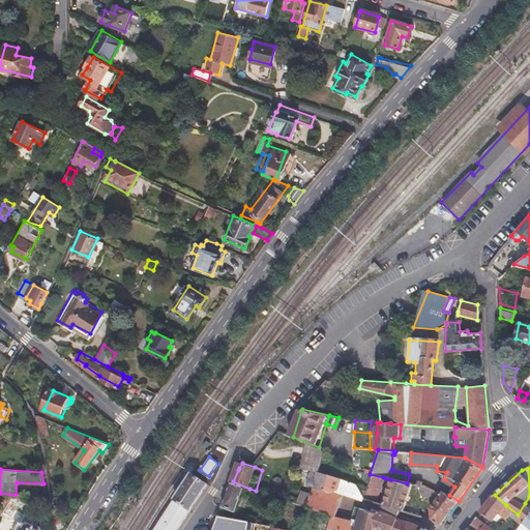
[(152,529),(176,529),(185,516),(188,512),(194,503),(207,483),(200,478),(190,472),(187,476),(177,493),(167,509),(152,529)]
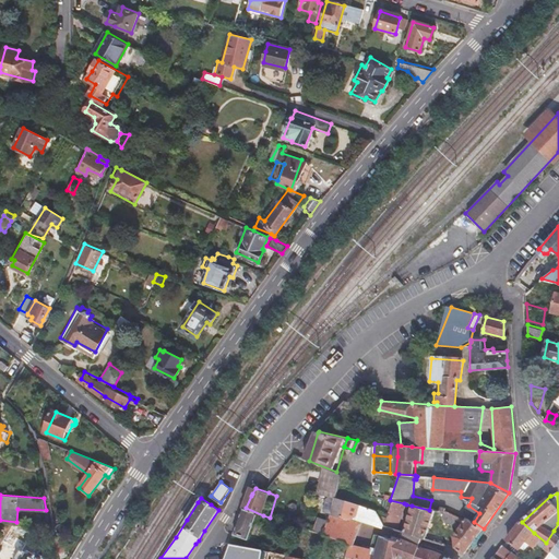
[(375,510),(346,500),(341,518),(353,519),(356,515),(381,523),(376,513),(375,510)]
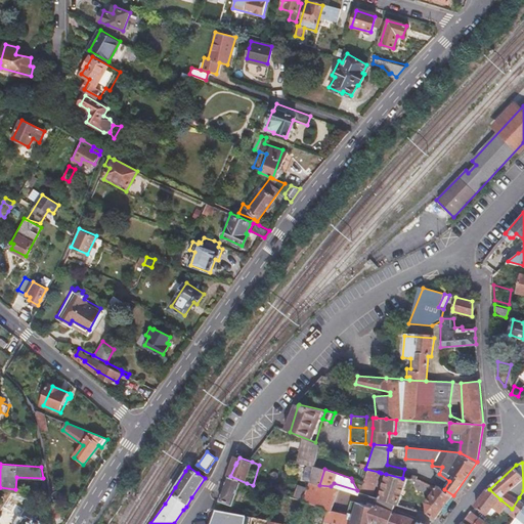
[(379,472),(365,469),(361,483),(352,481),(357,490),(358,492),(369,495),(379,472)]
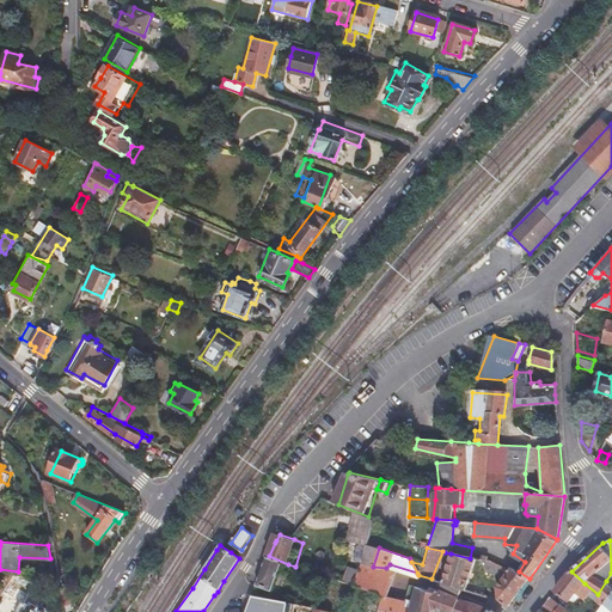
[(441,582),(458,588),(460,588),(463,589),(473,560),(470,558),(451,554),(440,582),(441,582)]
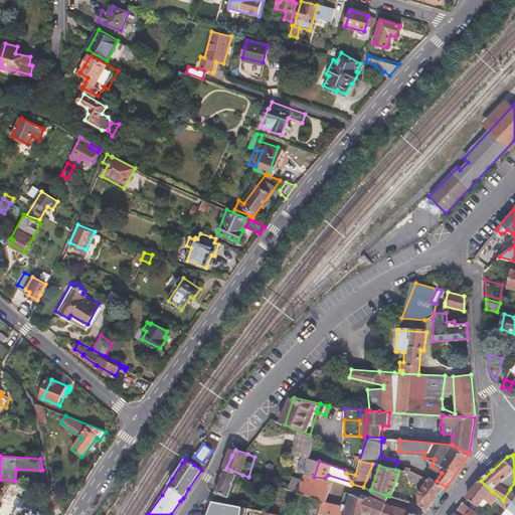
[(430,479),(431,477),(430,473),(412,467),(408,468),(407,471),(430,479)]
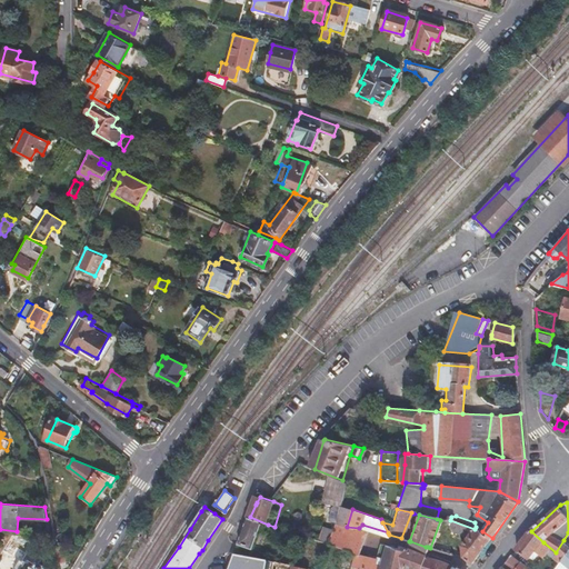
[(268,525),(250,517),(242,535),(239,545),(259,552),(268,525)]
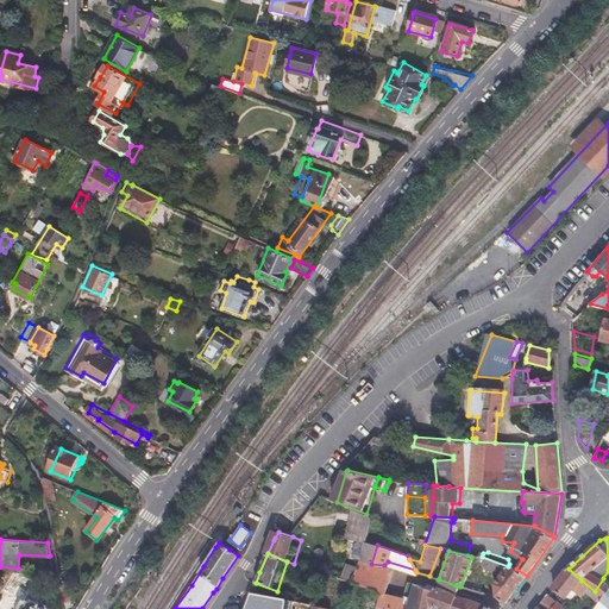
[(523,579),(527,576),(516,569),(509,564),(508,566),(482,557),(481,562),(484,567),(501,575),(495,583),(495,596),(506,603),(523,579)]
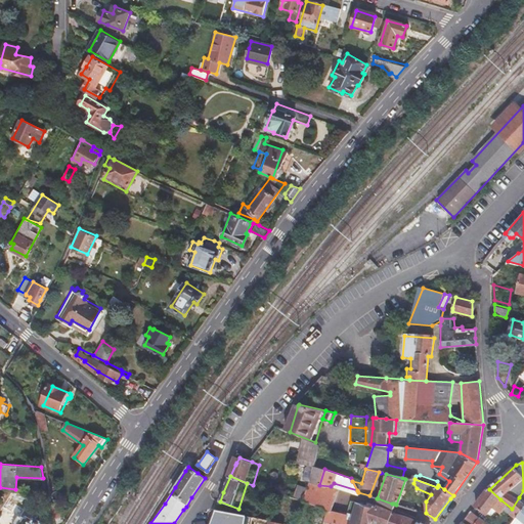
[(319,485),(310,480),(308,487),(303,500),(304,500),(317,506),(322,507),(326,511),(330,512),(338,489),(331,486),(319,485)]
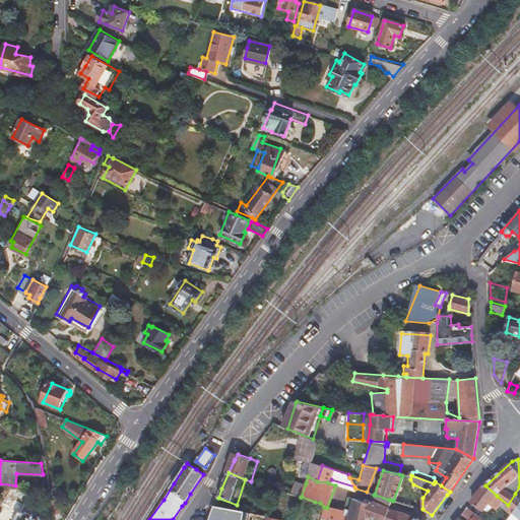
[(301,497),(306,483),(297,480),(293,494),(301,497)]
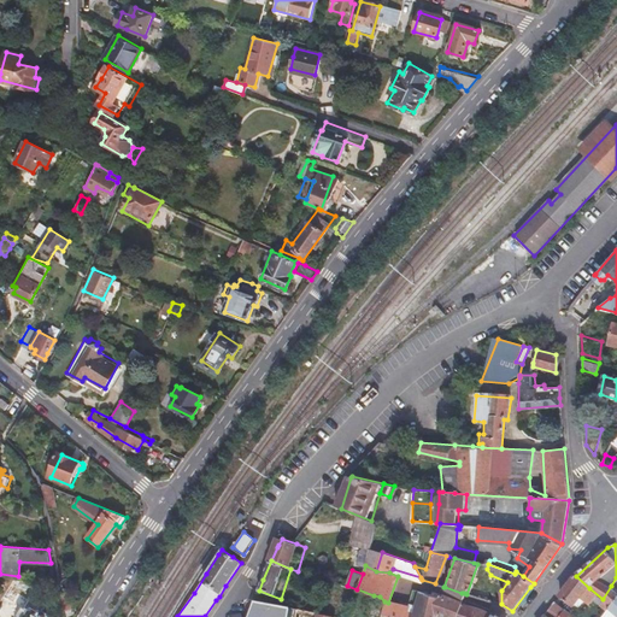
[(576,576),(560,595),(575,606),(586,593),(589,588),(576,576)]
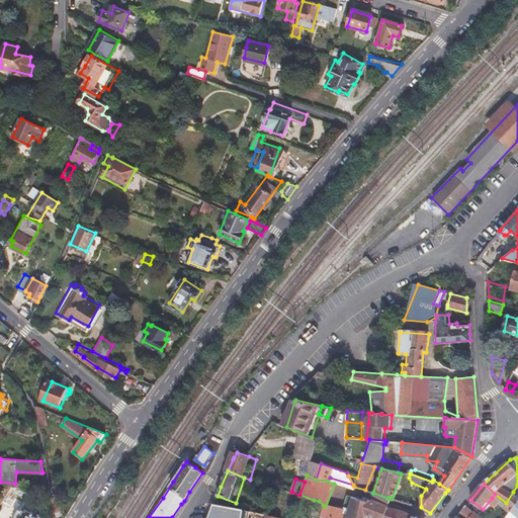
[(513,509),(517,501),(517,495),(513,492),(506,503),(513,509)]
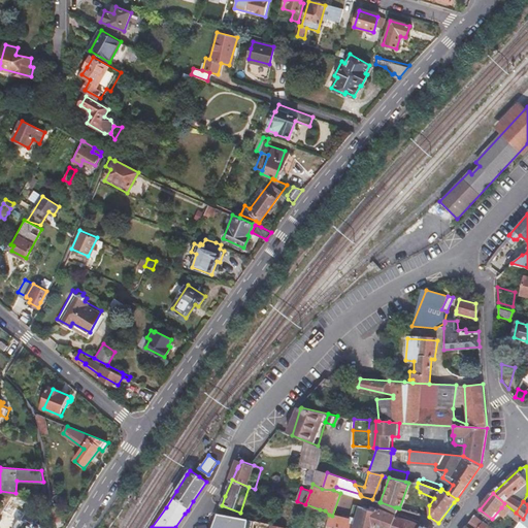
[(378,509),(393,514),(395,507),(381,502),(378,509)]
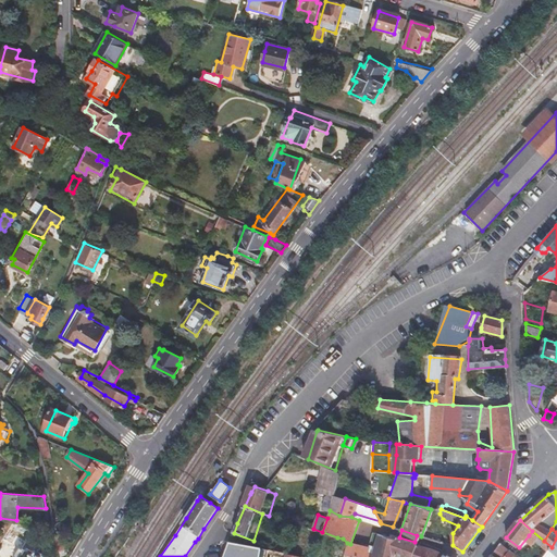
[(532,531),(529,535),(548,552),(552,547),(544,541),(532,531)]
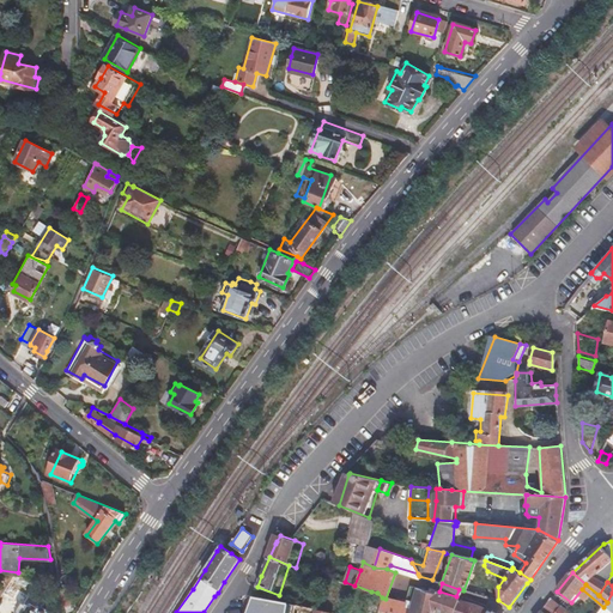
[(70,586),(60,587),(64,605),(73,604),(70,586)]
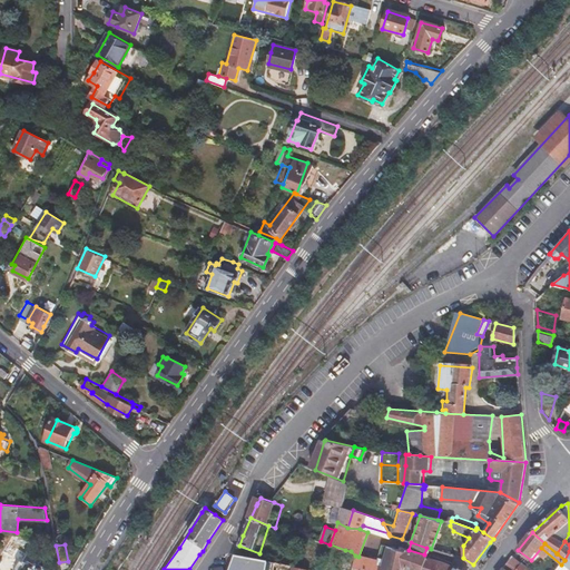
[(363,569),(404,569),(405,569),(409,553),(380,544),(377,554),(384,556),(384,559),(379,557),(377,561),(359,557),(355,556),(354,559),(352,567),(363,569)]
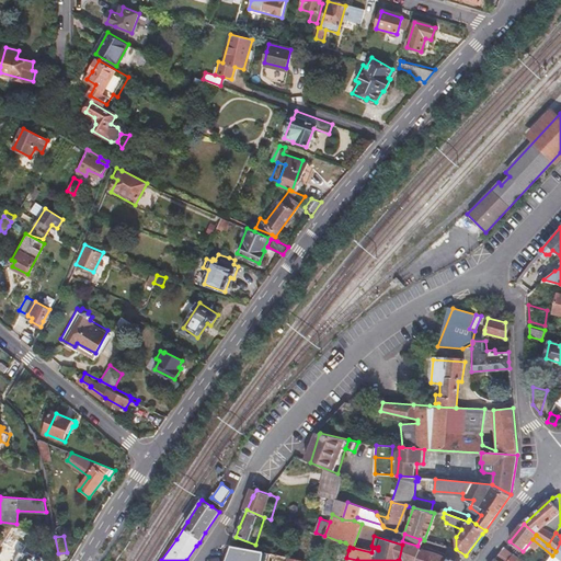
[(43,546),(31,539),(26,546),(24,545),(20,552),(20,554),(21,556),(18,560),(6,560),(4,560),(2,560),(42,560),(43,560),(44,560),(46,557),(44,553),(41,551),(43,546)]
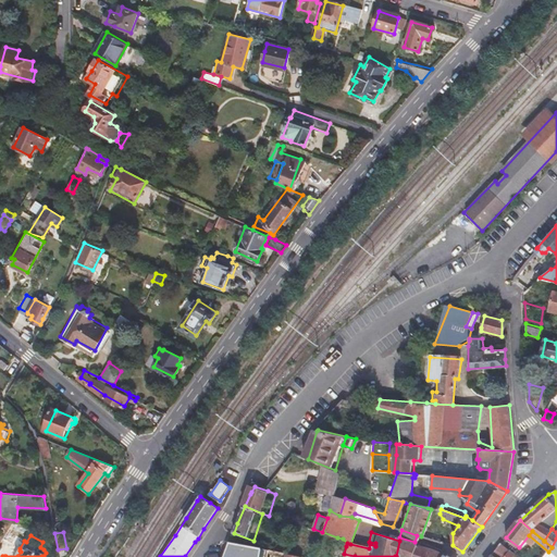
[(346,546),(347,543),(343,539),(337,537),(336,543),(346,546)]
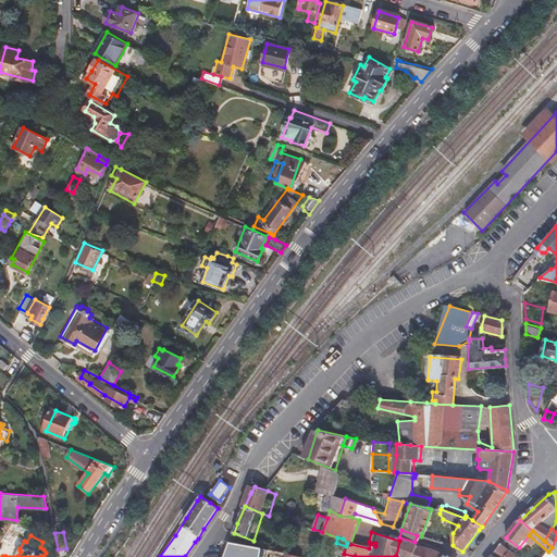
[(398,556),(410,556),(415,542),(399,537),(399,541),(396,556),(398,556)]
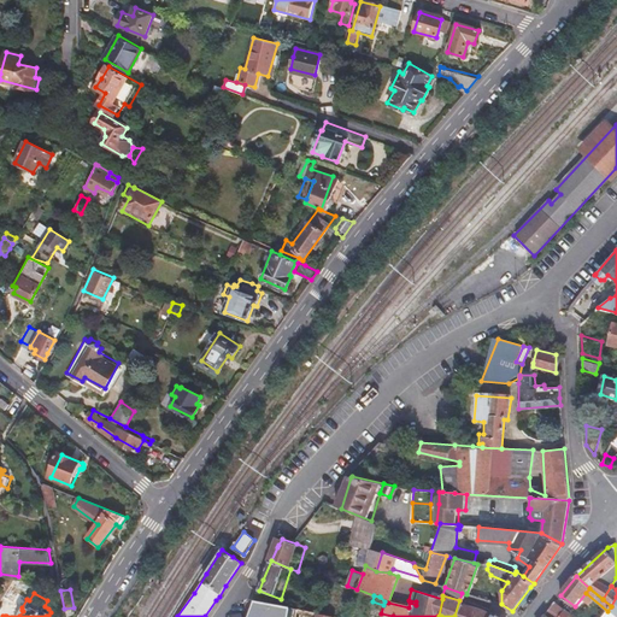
[(603,616),(616,616),(616,597),(611,606),(607,611),(603,616)]
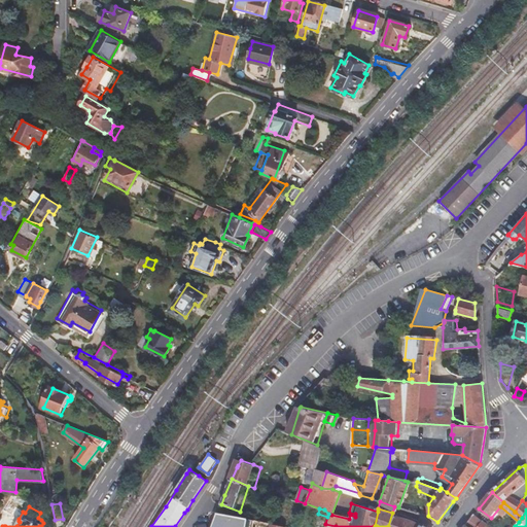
[(210,526),(273,526),(274,525),(216,513),(211,525),(210,526)]
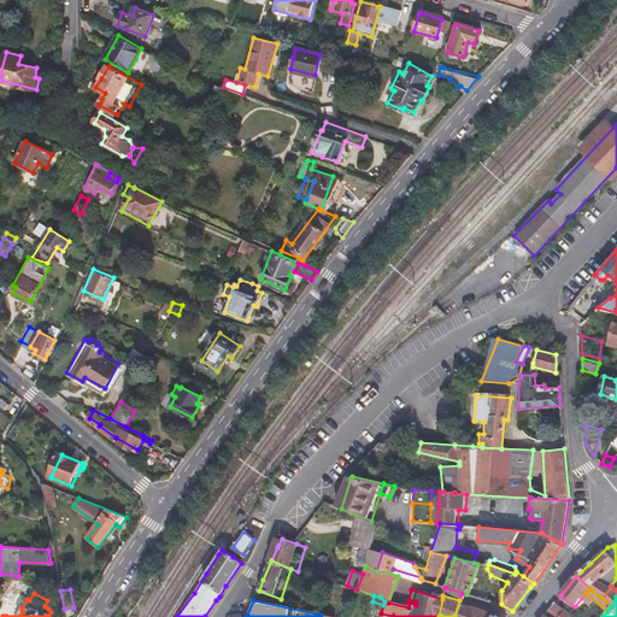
[(474,616),(479,607),(459,600),(454,616),(474,616)]
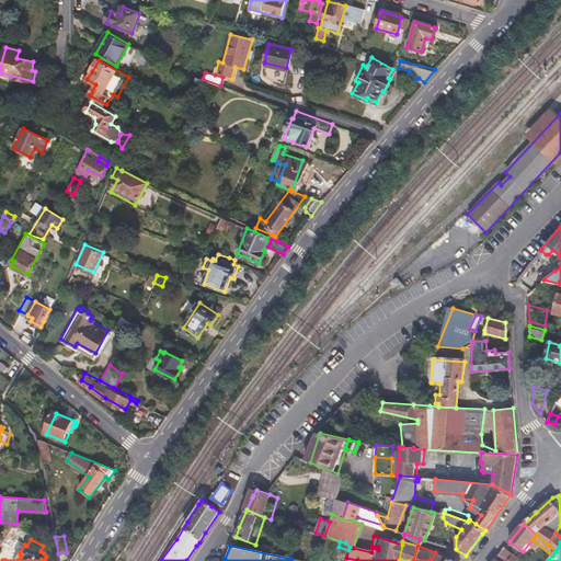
[(523,560),(505,549),(495,560),(523,560)]
